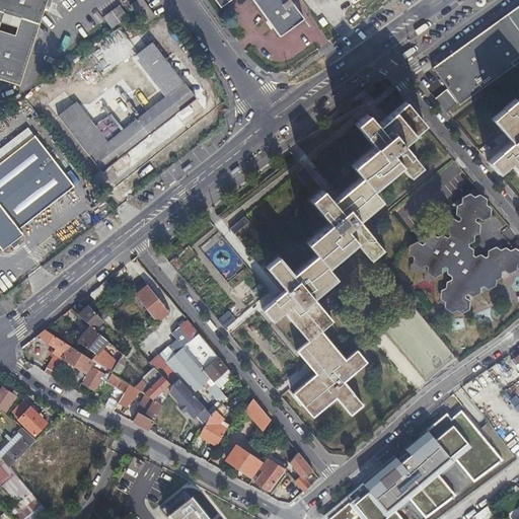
[(0,0),(0,79),(18,86),(47,0),(0,0)]
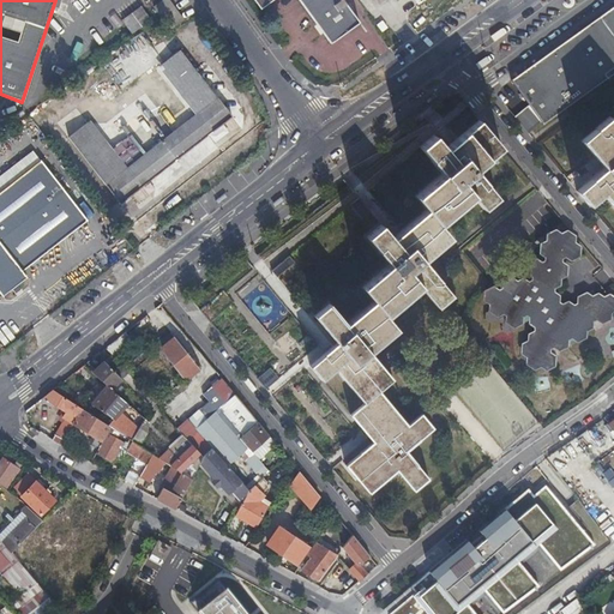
[(252,0),(260,11),(274,0),(298,0),(331,44),(360,23),(343,0),(252,0)]
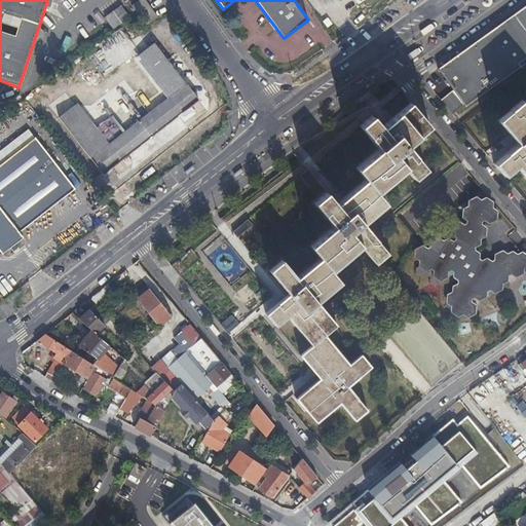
[(455,88),(453,90),(463,105),(465,104),(467,106),(525,63),(525,5),(444,65),(446,68),(442,71),(455,88)]
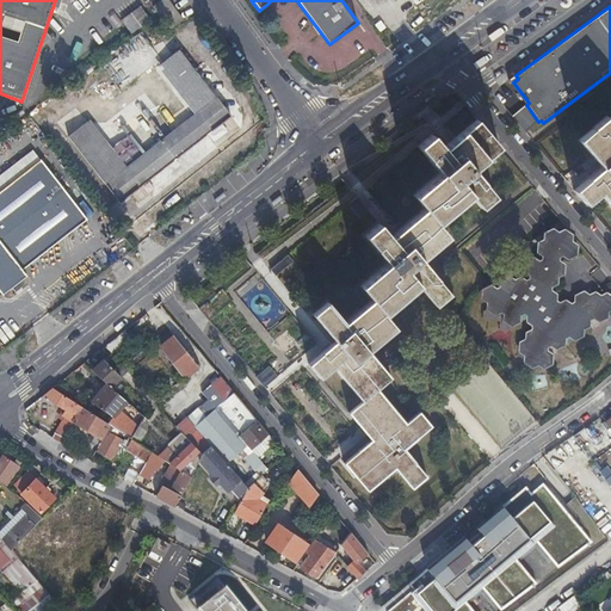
[(69,139),(106,185),(121,204),(234,118),(218,99),(183,53),(162,67),(199,113),(125,171),(88,123),(69,139)]
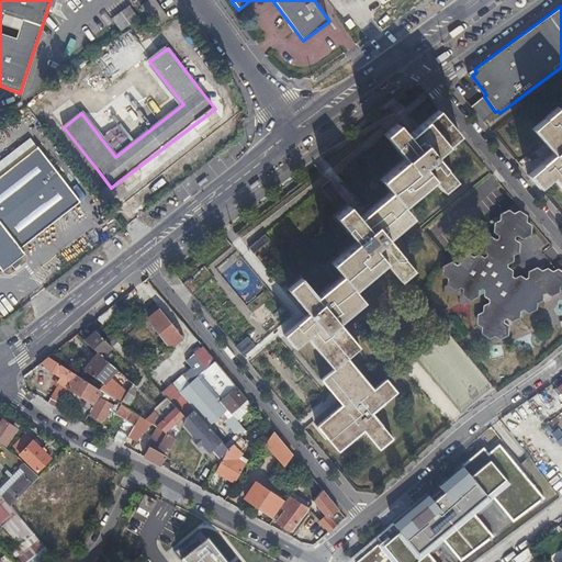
[(495,112),(484,97),(472,103),(484,120),(495,112)]
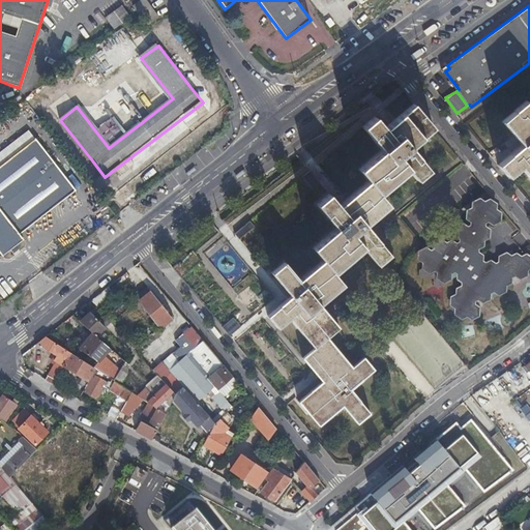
[(529,102),(527,99),(503,120),(523,144),(500,164),(510,175),(522,166),(529,175),(529,102)]
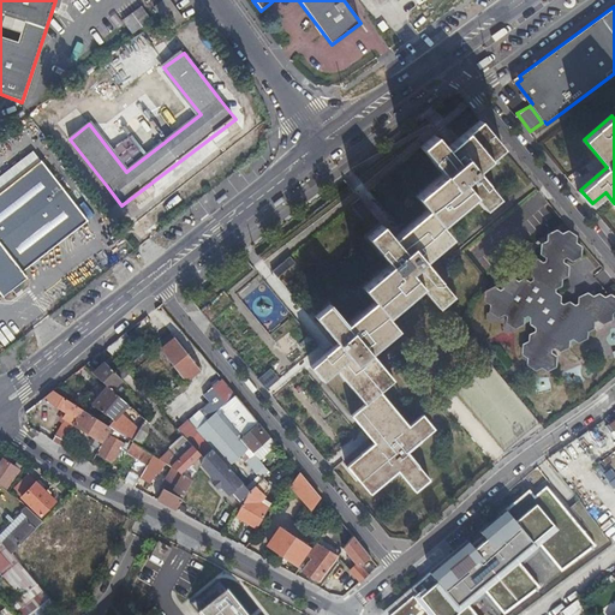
[(445,172),(418,195),(440,222),(476,192),(487,206),(499,196),(477,168),(503,147),(481,119),(448,148),(436,135),(422,147),(445,172)]
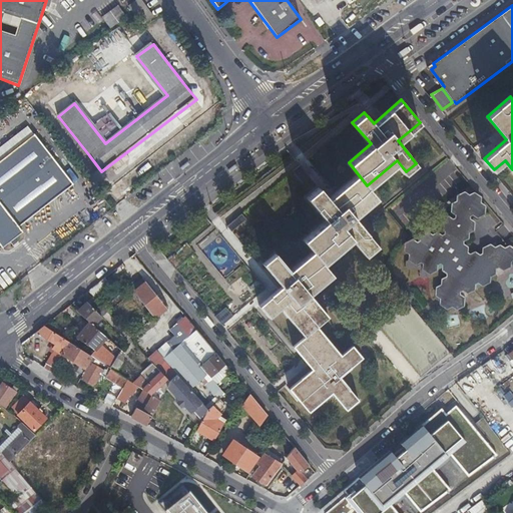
[(0,244),(3,248),(11,242),(13,244),(17,241),(15,239),(24,232),(20,227),(74,185),(34,134),(33,135),(28,129),(0,149),(0,244)]
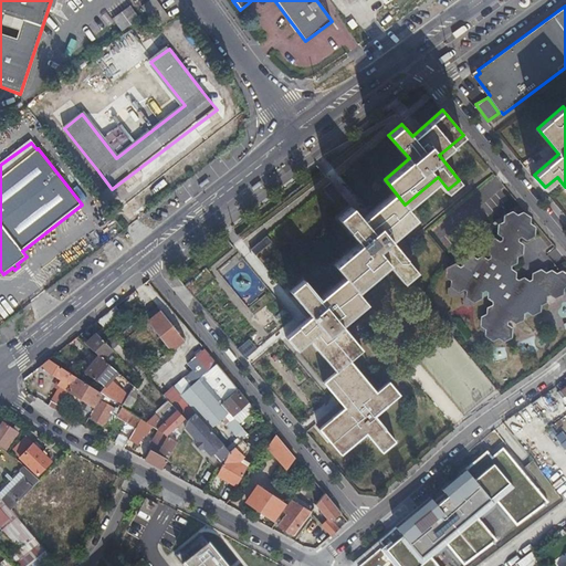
[(332,181),(324,188),(335,200),(342,194),(332,181)]
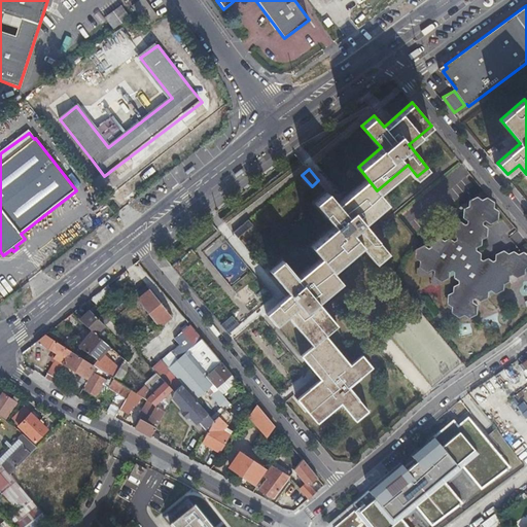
[(287,316),(313,346),(301,355),(321,379),(297,398),(316,422),(341,401),(355,420),(367,410),(348,387),(372,366),(362,355),(350,364),(325,336),(338,325),(318,302),(342,282),(332,271),(362,245),(377,264),(389,253),(364,222),(387,204),(377,190),(366,179),(338,204),(327,191),(316,202),(336,225),(311,245),(321,257),(297,278),(283,259),(269,271),(288,294),(266,314),(276,326),(287,316)]
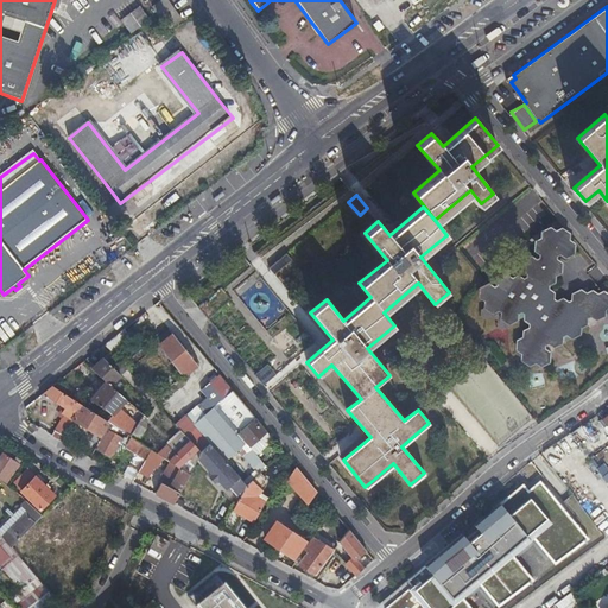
[(520,309),(524,311),(526,312),(526,315),(525,320),(531,324),(531,330),(525,334),(524,340),(518,343),(518,346),(518,350),(523,354),(523,360),(529,363),(531,362),(534,361),(539,365),(546,361),(546,354),(553,352),(553,349),(553,344),(559,342),(559,336),(562,335),(565,333),(570,336),(577,334),(577,328),(583,324),(589,328),(595,324),(595,318),(602,316),(602,309),(607,305),(607,298),(603,296),(597,298),(591,295),(586,298),(581,293),(575,297),(574,303),(568,306),(562,303),(556,305),(550,302),(551,295),(545,291),(546,285),(552,282),(552,274),(558,272),(558,265),(553,261),(553,254),(559,252),(565,255),(571,253),(571,246),(567,242),(567,235),(562,232),(556,234),(550,230),(544,234),(544,240),(537,244),(537,251),(542,254),(542,260),(536,264),(530,260),(524,263),(524,270),(529,273),(529,279),(523,283),(517,279),(512,282),(505,278),(500,280),(499,287),(493,290),(487,286),(481,290),(481,296),(487,301),(486,305),(485,306),(480,309),(479,316),(485,321),(491,317),(496,321),(495,328),(501,331),(505,330),(508,328),(508,322),(514,318),(515,311),(520,309)]
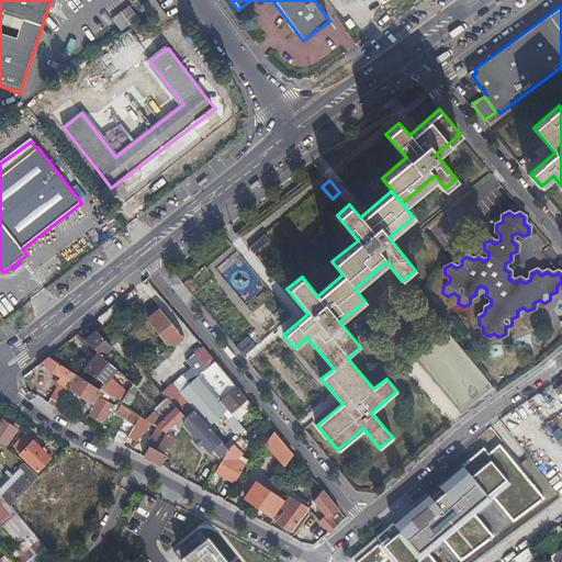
[(266,233),(249,247),(255,253),(270,239),(266,233)]
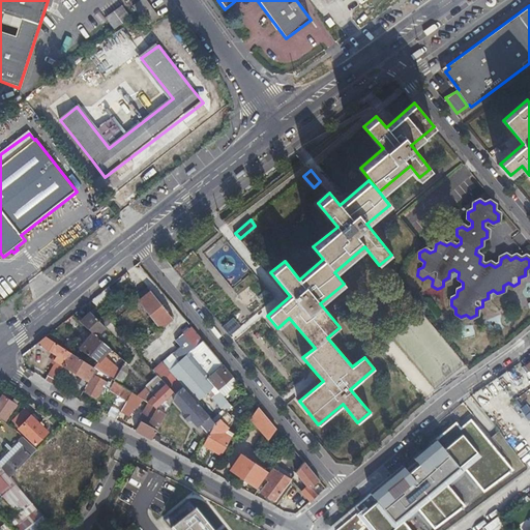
[(193,249),(172,267),(180,277),(201,260),(193,249)]
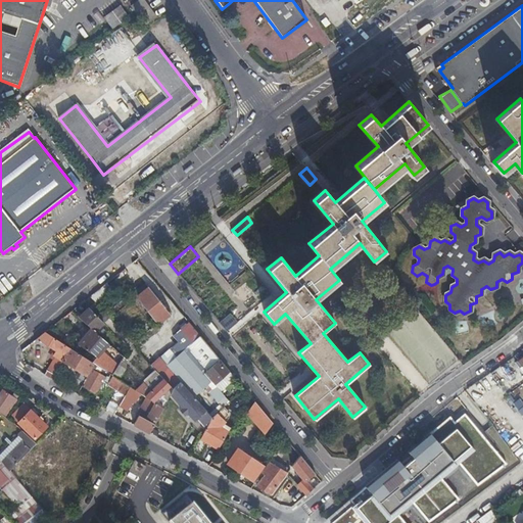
[(155,321),(160,321),(170,314),(144,282),(137,288),(141,292),(138,294),(138,299),(141,302),(145,303),(151,311),(151,317),(155,321)]
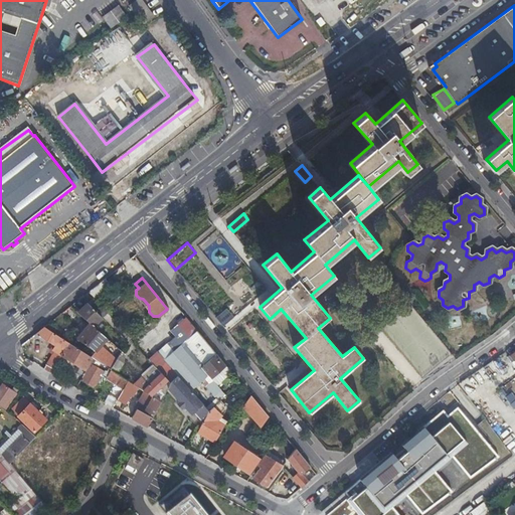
[(106,289),(100,282),(88,292),(94,298),(94,299),(106,289)]
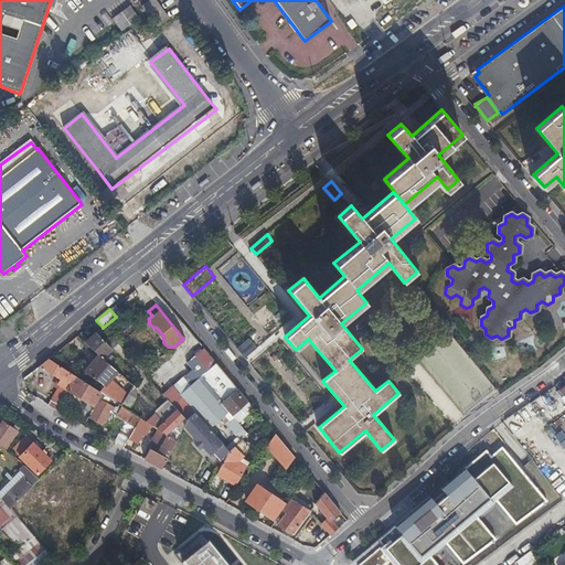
[(103,327),(100,329),(114,343),(116,341),(103,328),(103,327)]
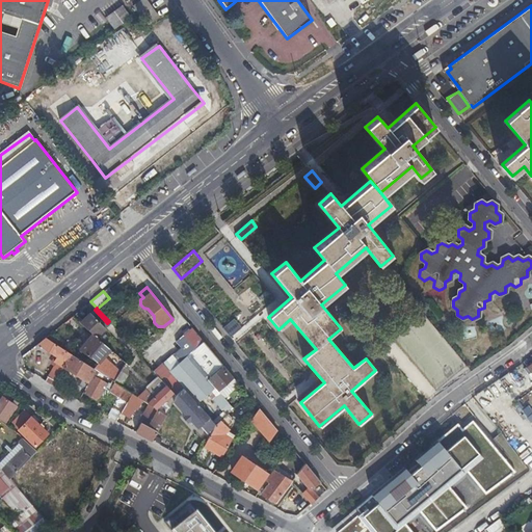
[(95,310),(90,314),(103,327),(107,323),(95,310)]
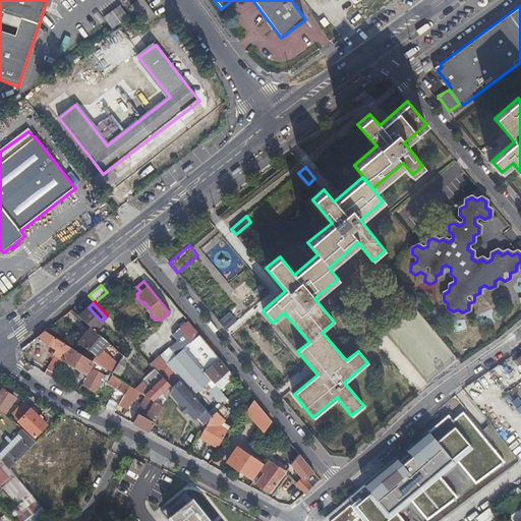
[(94,330),(102,322),(101,321),(89,307),(88,307),(77,316),(90,327),(94,330)]
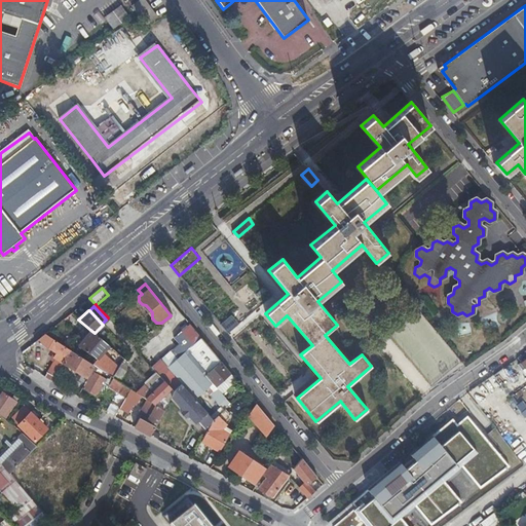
[(231,314),(220,324),(227,333),(238,324),(231,314)]
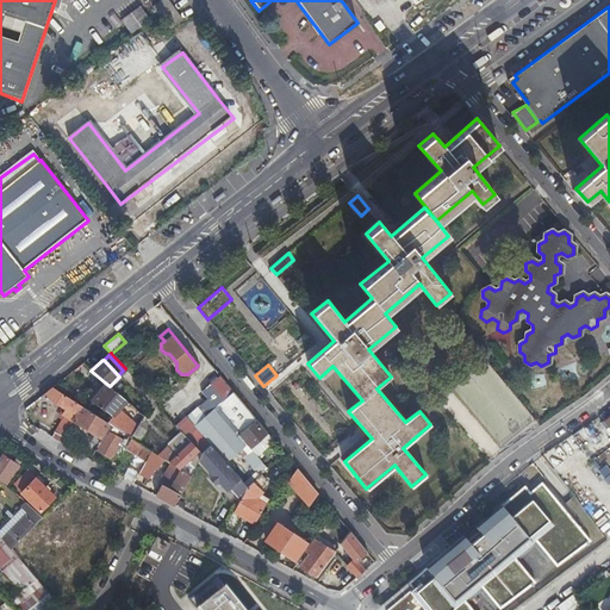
[(237,435),(256,418),(234,392),(219,375),(205,388),(211,396),(219,405),(205,417),(198,409),(187,418),(210,444),(226,462),(243,447),(235,437),(237,435)]
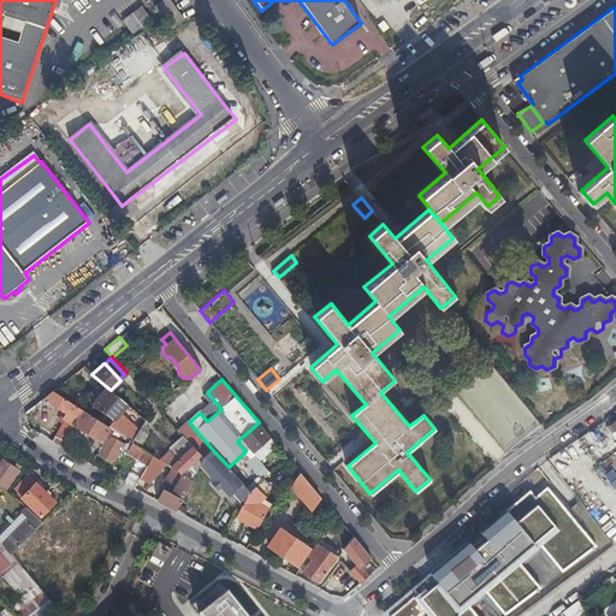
[(116,421),(112,428),(132,442),(146,421),(146,420),(111,390),(106,386),(92,406),(116,421)]
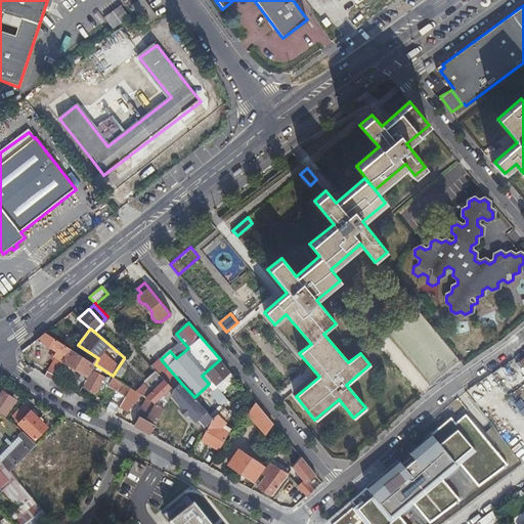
[(52,380),(62,362),(70,349),(44,333),(35,341),(44,346),(45,344),(56,351),(53,356),(55,357),(45,376),(52,380)]
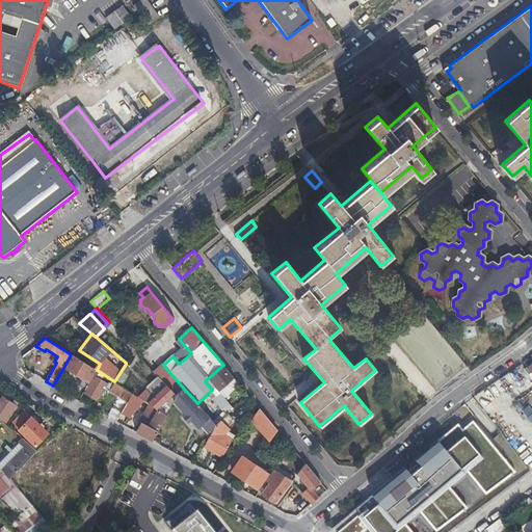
[(71,354),(63,368),(82,379),(88,383),(94,376),(97,370),(71,354)]
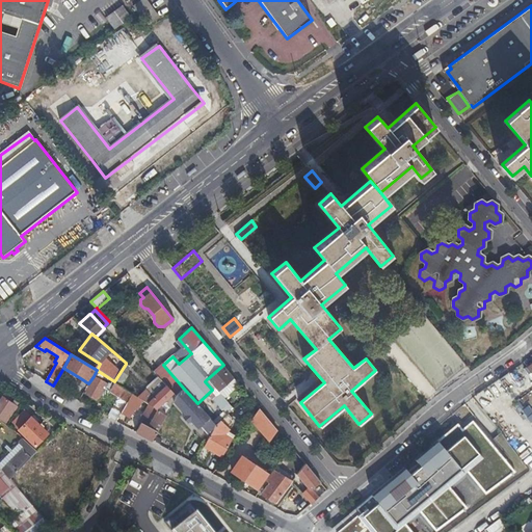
[(126,364),(114,381),(114,382),(122,387),(129,376),(130,368),(126,364)]
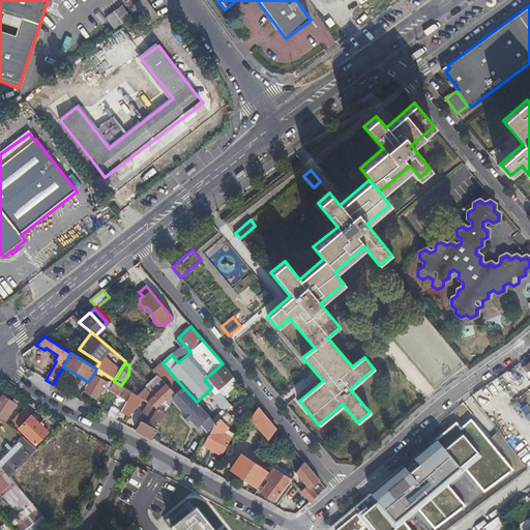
[(163,363),(153,372),(158,377),(166,384),(174,393),(182,386),(163,363)]
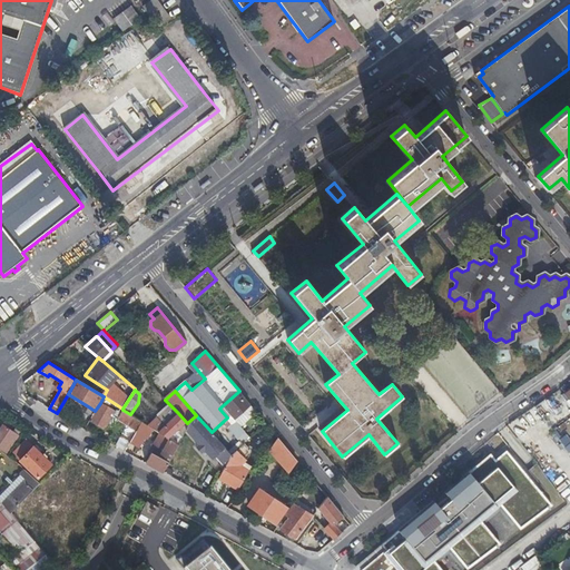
[(239,391),(222,406),(234,420),(251,405),(239,391)]
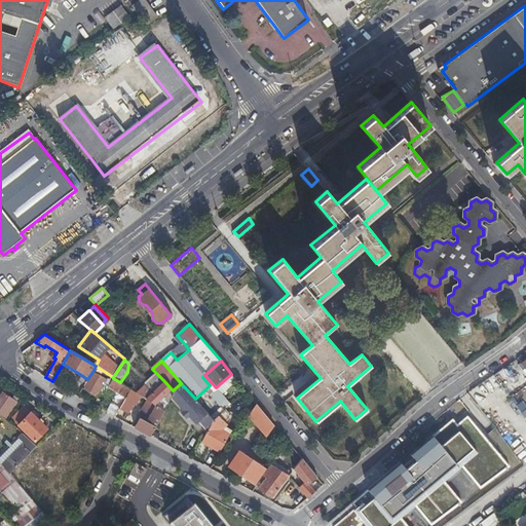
[(106,379),(92,372),(87,379),(84,385),(83,388),(97,396),(106,379)]
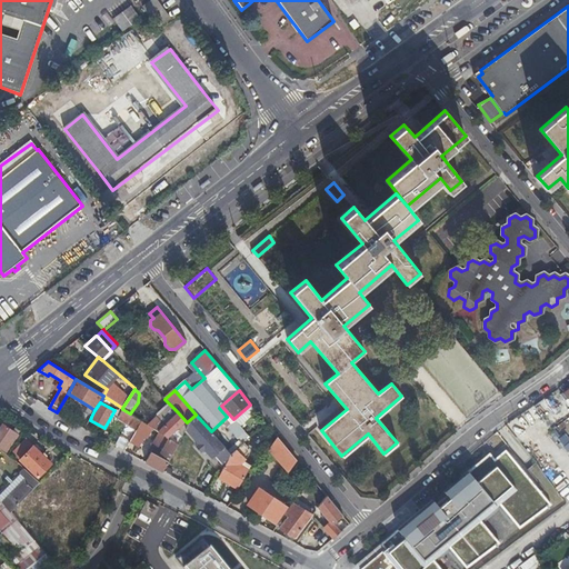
[(187,422),(178,412),(170,405),(148,425),(149,426),(159,431),(168,437),(175,430),(181,436),(185,429),(187,422)]
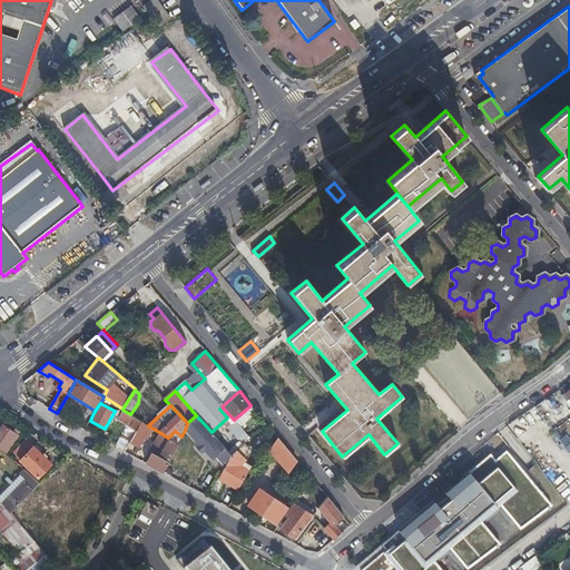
[(251,405),(234,420),(235,422),(238,425),(255,411),(251,405)]
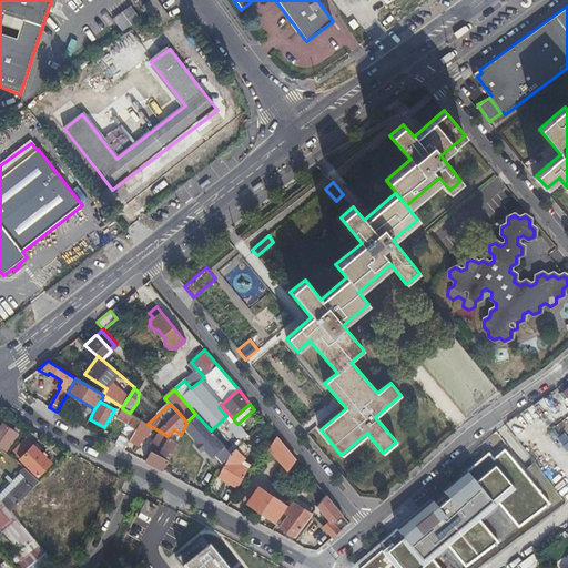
[(94,409),(88,405),(83,412),(91,416),(94,409)]
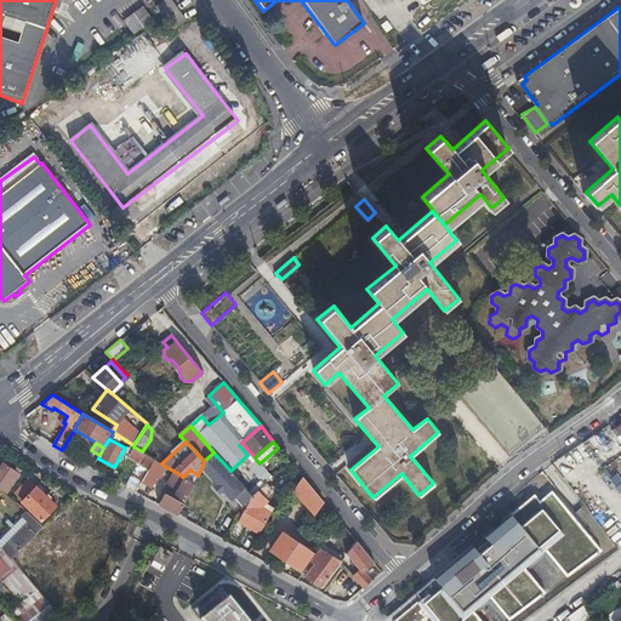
[(153,459),(142,451),(134,446),(127,456),(148,468),(153,459)]
